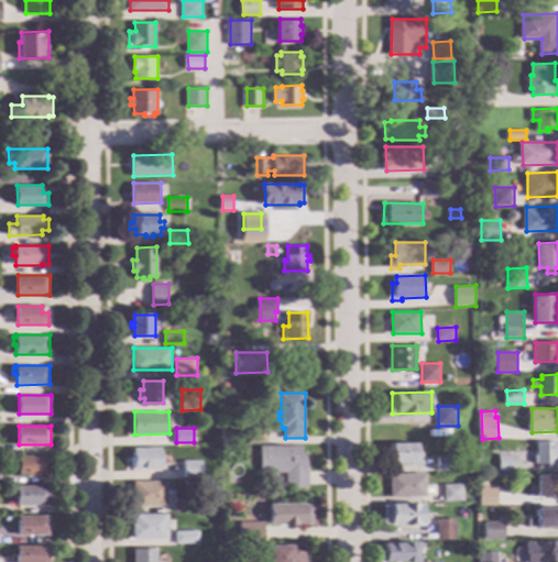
[(557,456),(556,456),(556,464),(539,464),(539,462),(536,462),(536,454),(539,454),(538,441),(557,441),(557,456)]
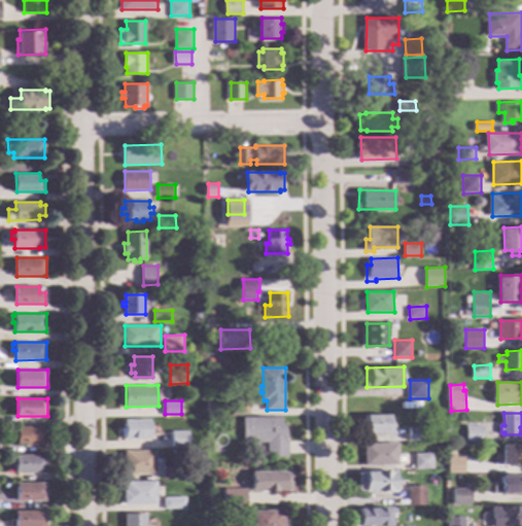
[(391,433),(368,433),(367,415),(391,415),(391,433)]
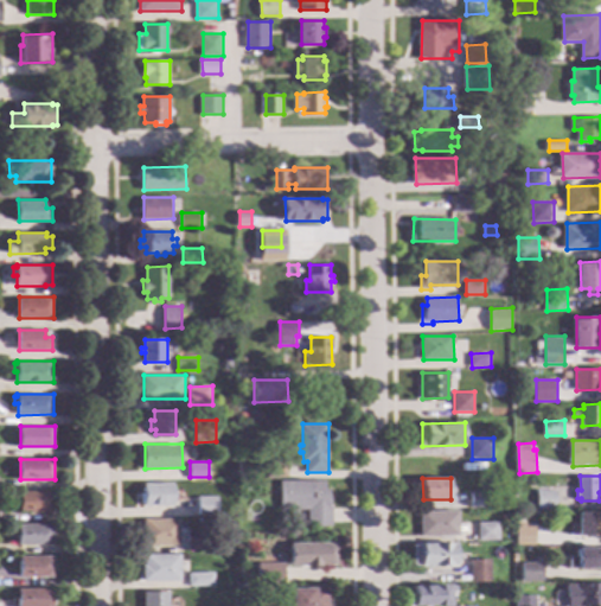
[(253,490),(241,490),(241,480),(253,479),(253,490)]
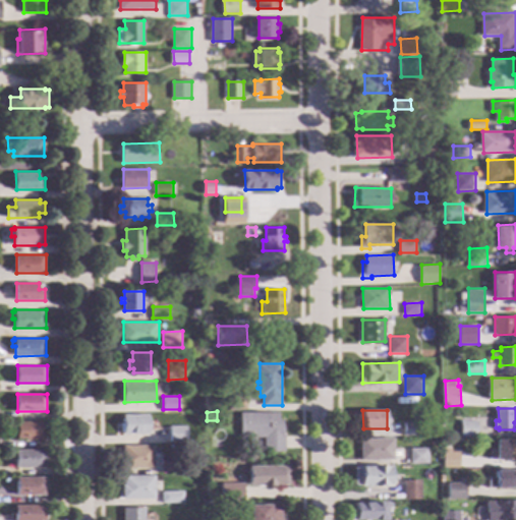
[(280,419),(285,419),(285,434),(286,434),(287,451),(265,451),(265,437),(242,437),(241,412),(280,412),(280,419)]
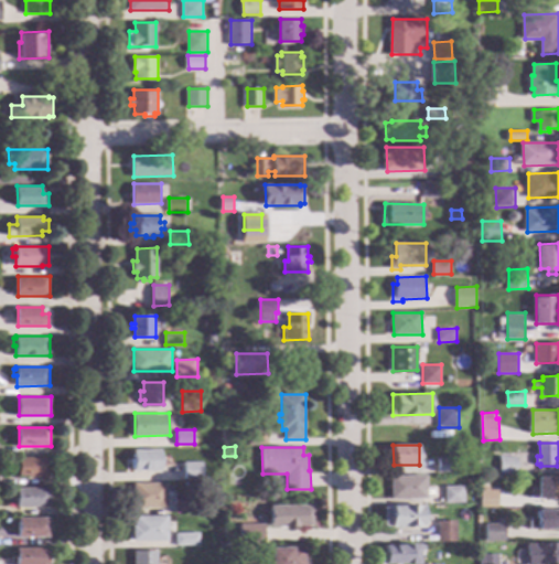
[(162,470),(153,470),(153,472),(149,472),(149,471),(135,471),(135,469),(131,469),(131,458),(136,458),(136,449),(162,449),(162,470)]
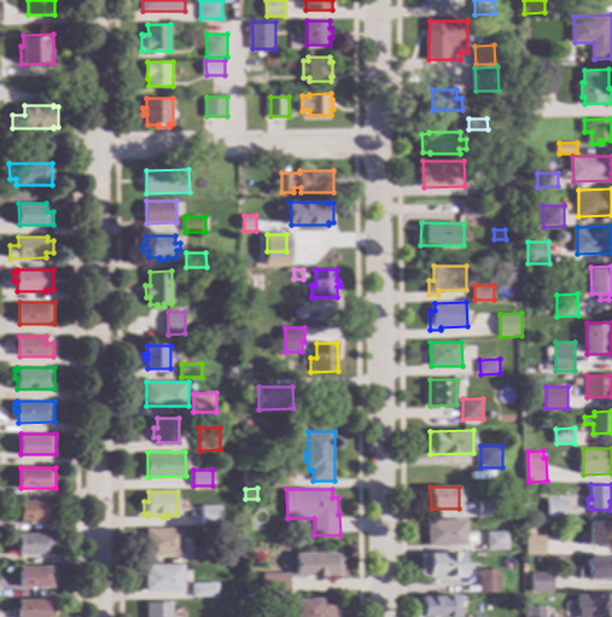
[(56,521),(19,521),(19,500),(56,499),(56,521)]
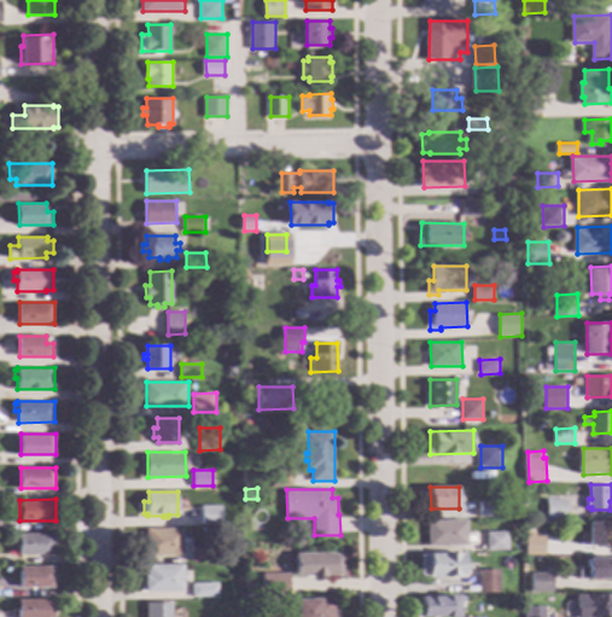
[(569,518),(551,518),(549,499),(569,499),(569,518)]
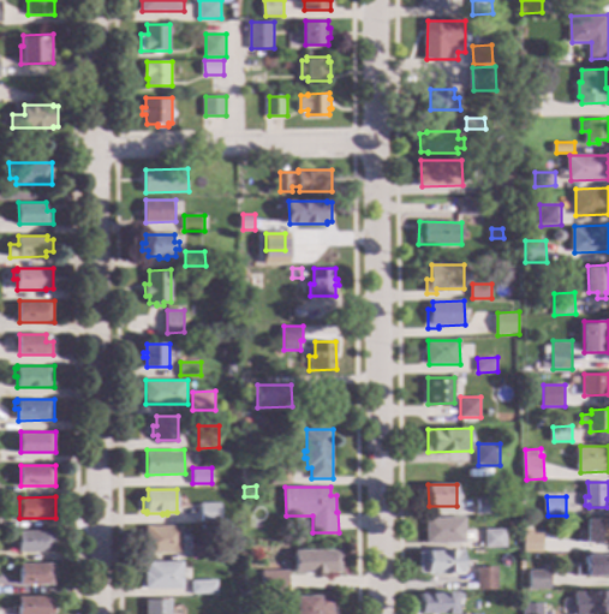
[(499,513),(479,513),(479,499),(499,498),(499,513)]
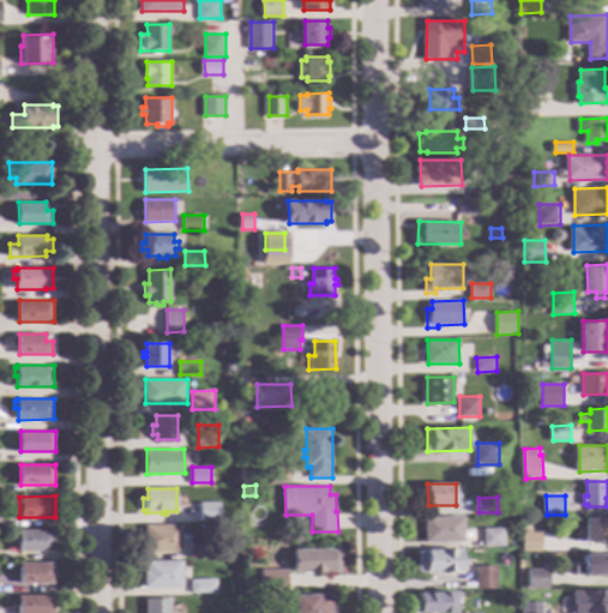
[(221,520),(202,520),(202,503),(221,503),(221,520)]
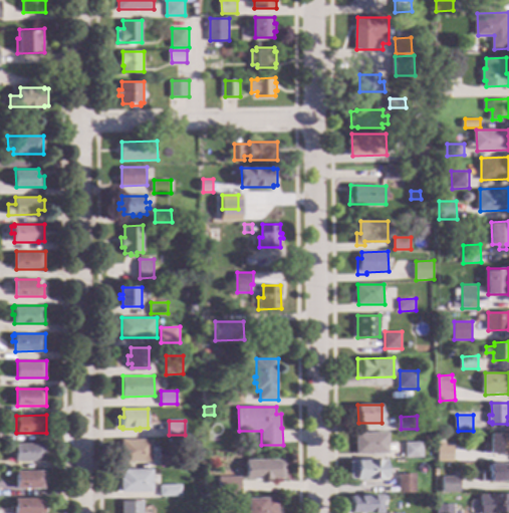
[(391,453),(358,454),(357,433),(390,432),(391,453)]
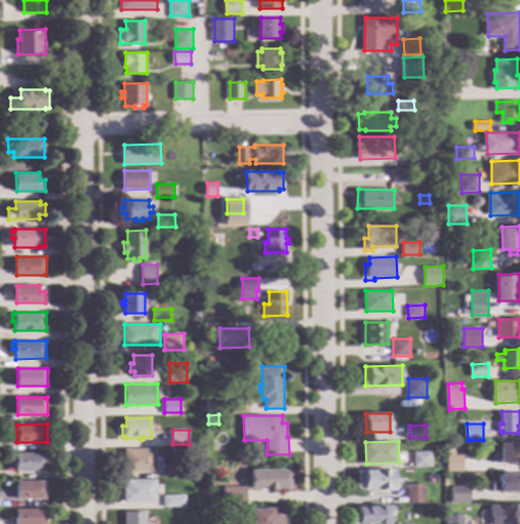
[(519,464),(503,464),(503,443),(519,442),(519,464)]
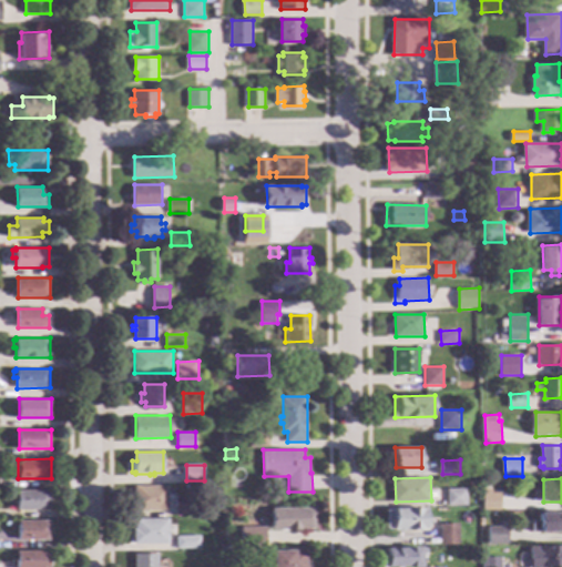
[(500,495),(502,495),(503,509),(486,509),(486,483),(500,482),(500,495)]
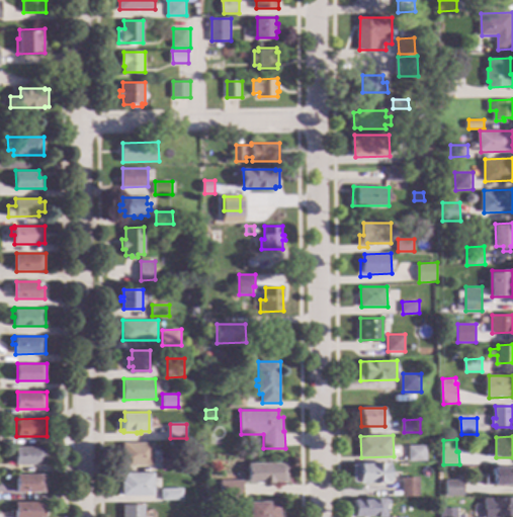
[(154,464),(122,464),(122,451),(124,451),(124,442),(154,441),(154,464)]
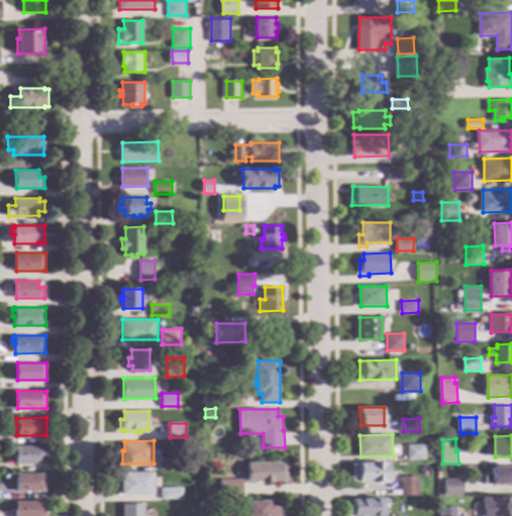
[(427,459),(409,460),(409,444),(427,443),(427,459)]
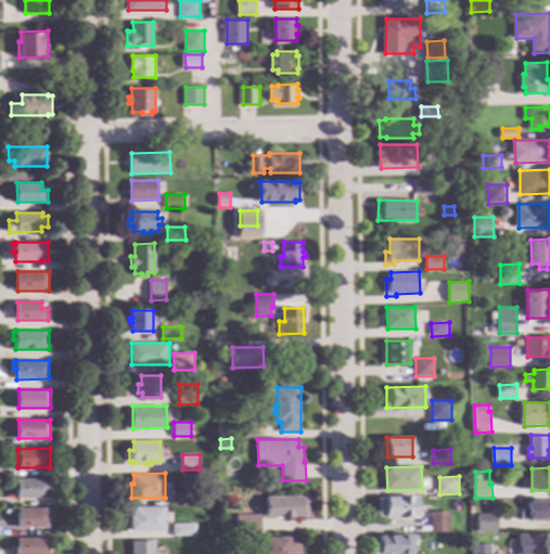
[(50,497),(17,498),(17,487),(14,487),(14,477),(50,477),(50,497)]
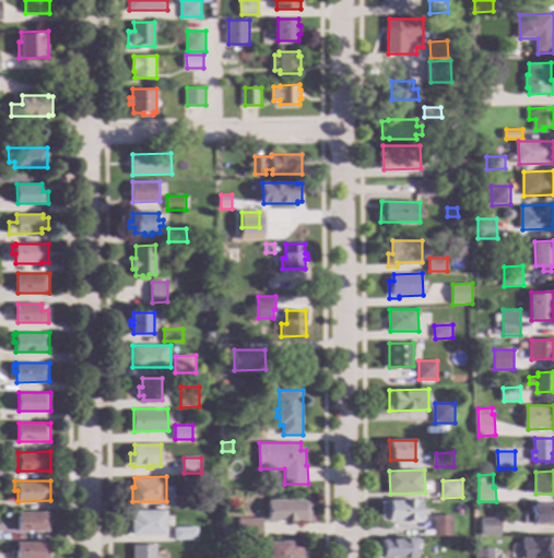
[(192,505),(175,505),(175,487),(192,486),(192,505)]
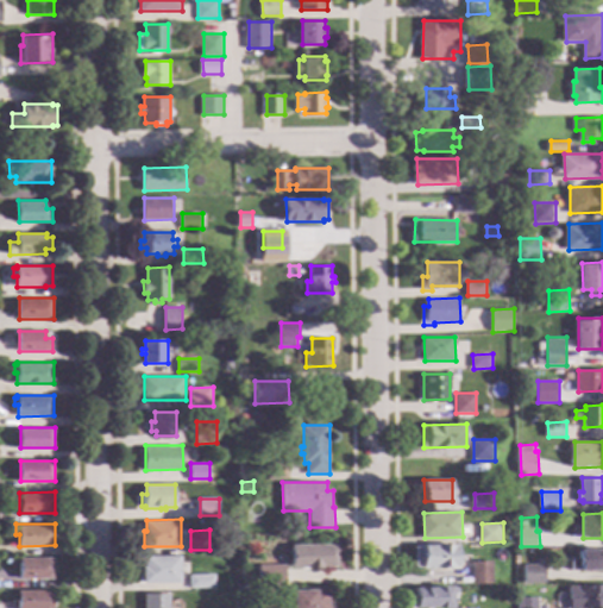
[(339,566),(321,566),(321,569),(309,569),(308,566),(291,566),(291,544),(338,544),(339,566)]
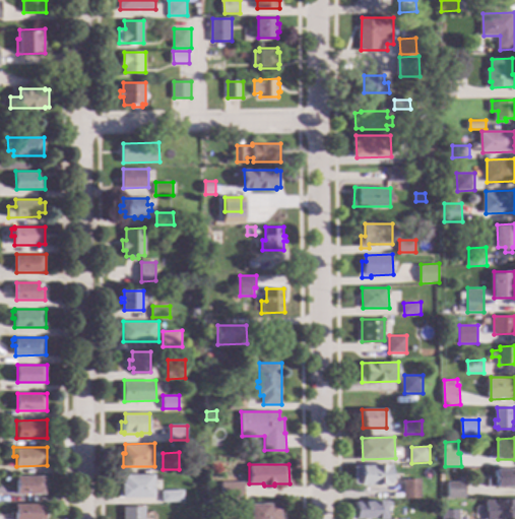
[(392,464),(392,483),(356,484),(355,465),(392,464)]
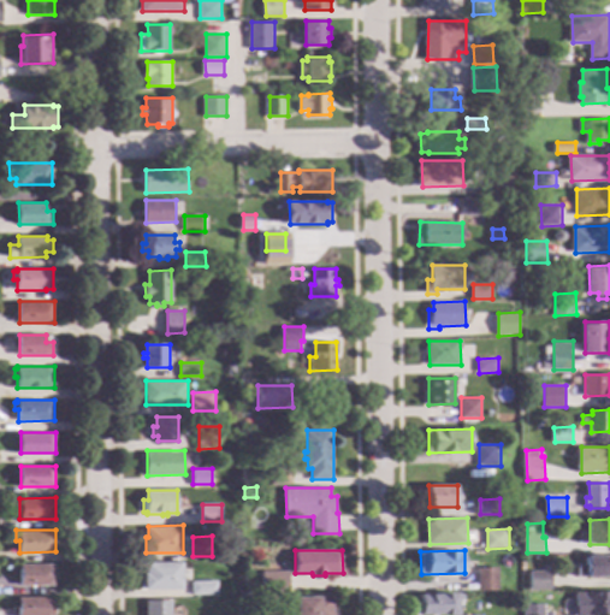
[(609,577),(580,577),(580,563),(587,563),(587,556),(609,556),(609,577)]
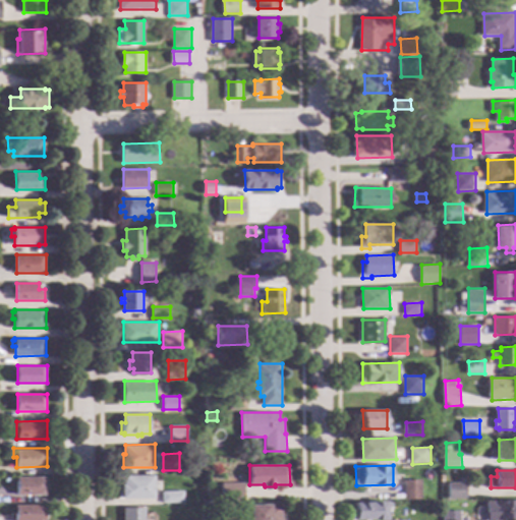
[(156,475),(156,498),(124,498),(124,484),(125,484),(125,475),(156,475)]
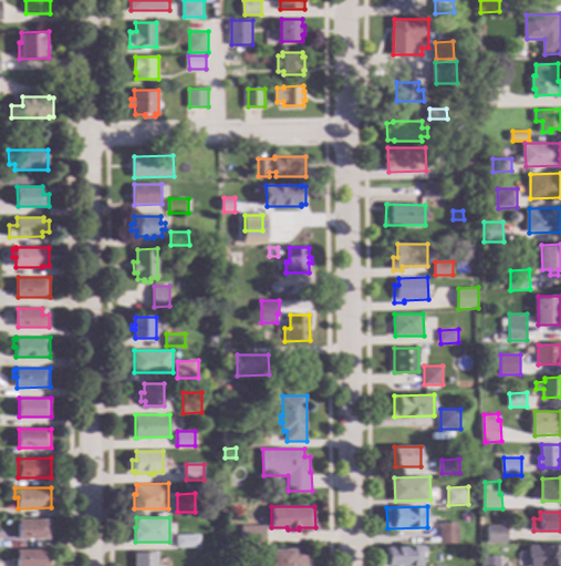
[(51,538),(20,538),(19,518),(51,518),(51,538)]
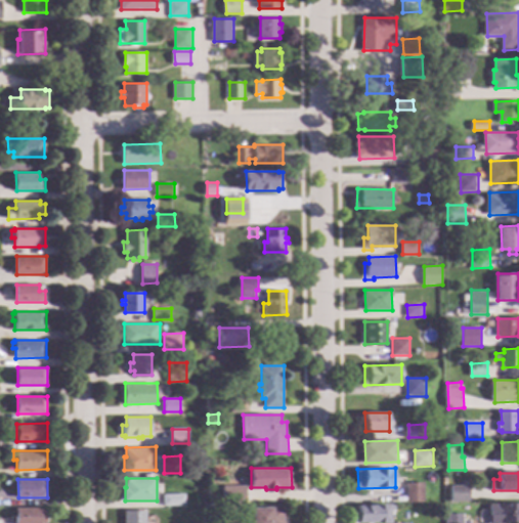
[(426,503),(408,503),(408,482),(425,482),(426,503)]
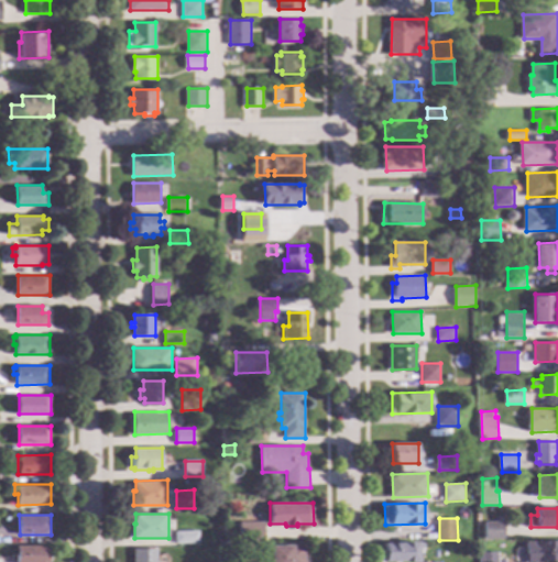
[(507,538),(488,538),(488,521),(506,521),(507,538)]
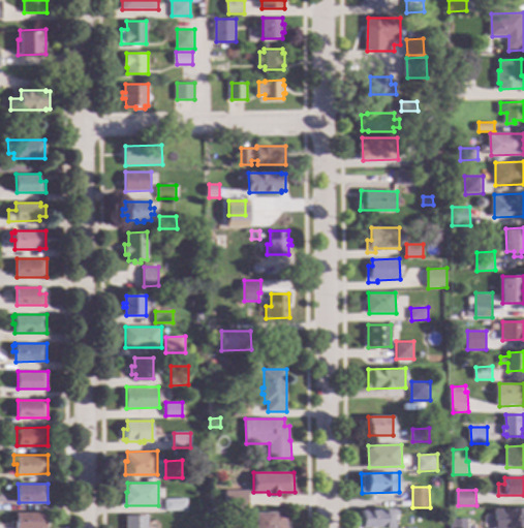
[(246,505),(232,505),(232,496),(246,496),(246,505)]
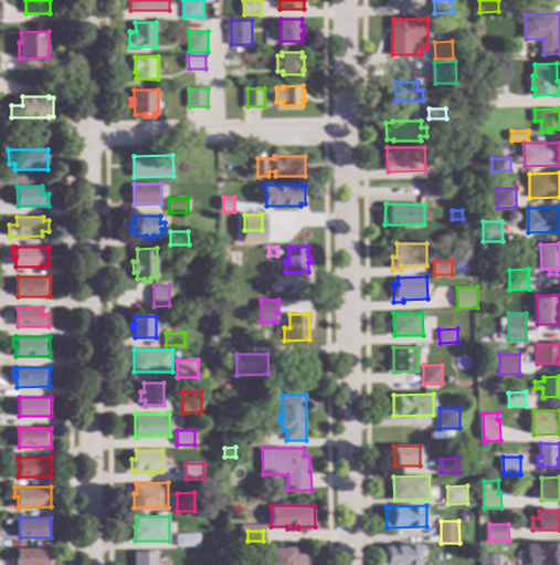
[(200,546),(177,546),(177,533),(200,533),(200,546)]
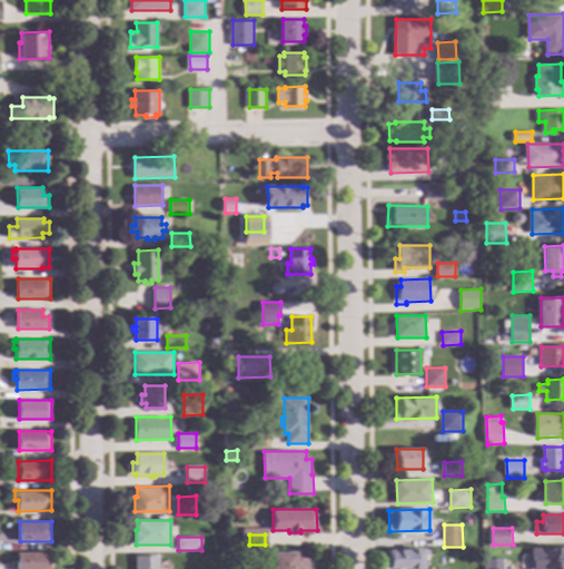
[(425,568),(415,568),(415,567),(386,568),(385,557),(391,556),(391,549),(424,548),(425,568)]
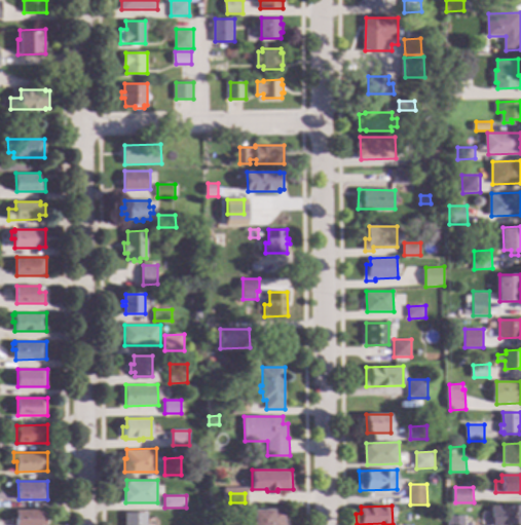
[(520,524),(491,524),(491,507),(520,505),(520,524)]
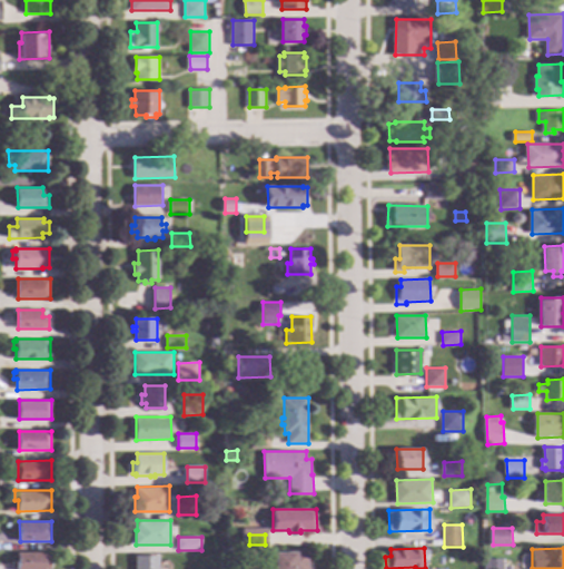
[(309,568),(276,568),(276,551),(309,551),(309,568)]
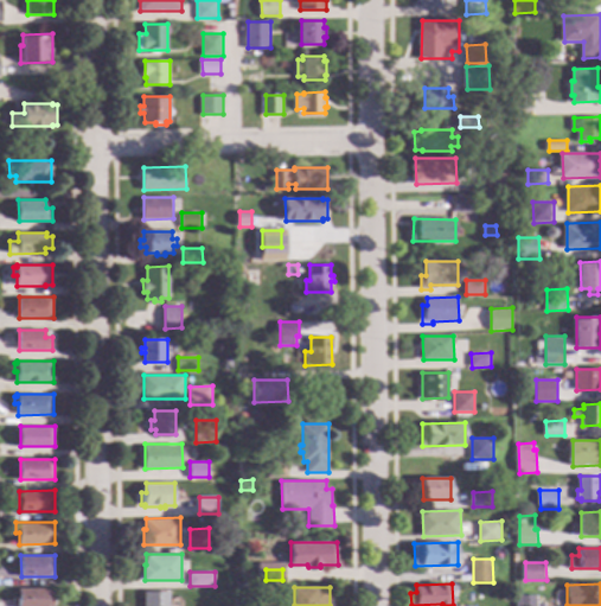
[(49,589),(55,589),(55,605),(19,605),(19,599),(17,599),(17,591),(19,591),(19,588),(49,588),(49,589)]
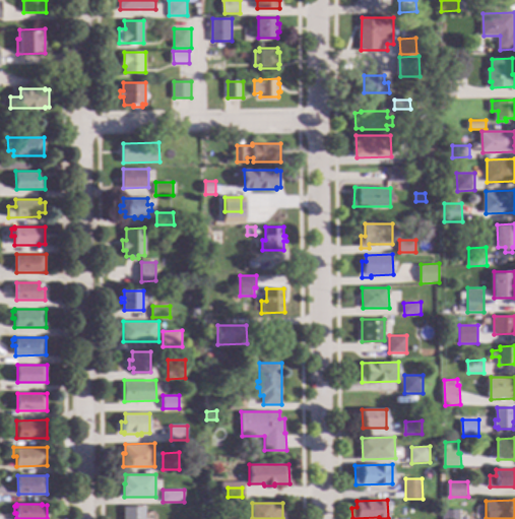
[(145,518),(124,518),(124,507),(145,507),(145,518)]
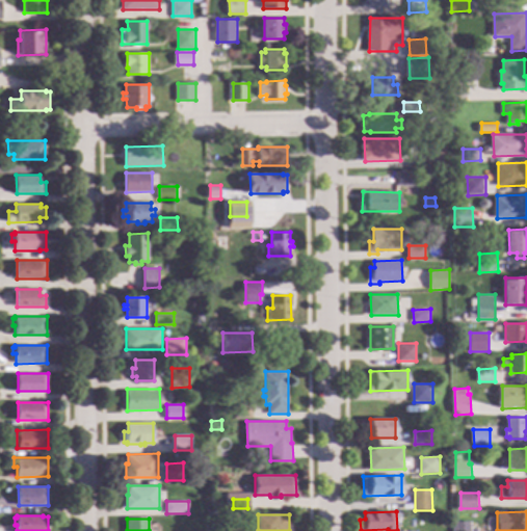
[(472,530),(455,530),(455,522),(472,521),(472,530)]
